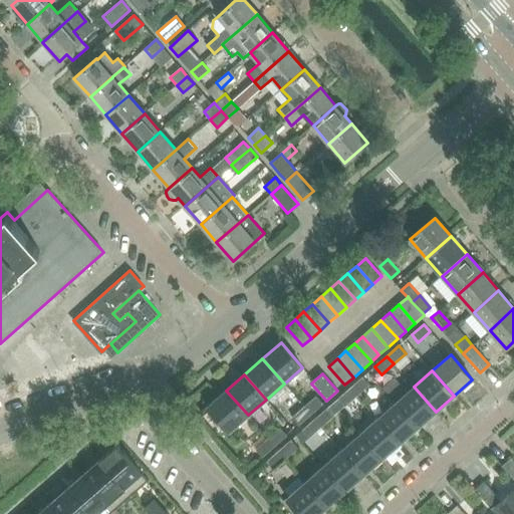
[(362,377),(350,388),(357,396),(369,384),(362,377)]
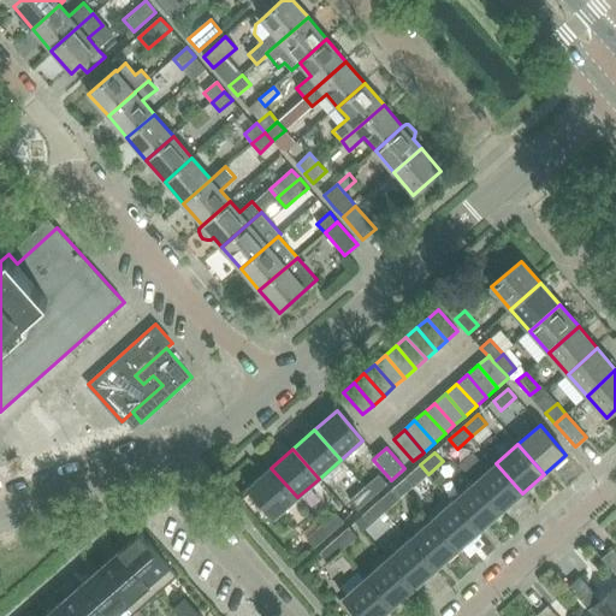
[(496,463),(474,483),(501,513),(522,493),(496,463)]
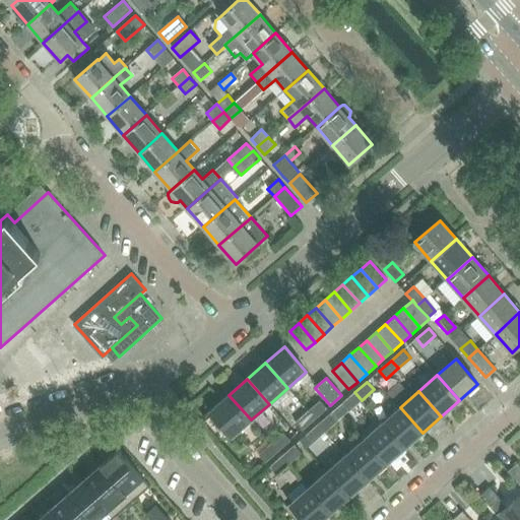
[(354,392),(336,408),(343,416),(362,400),(354,392)]
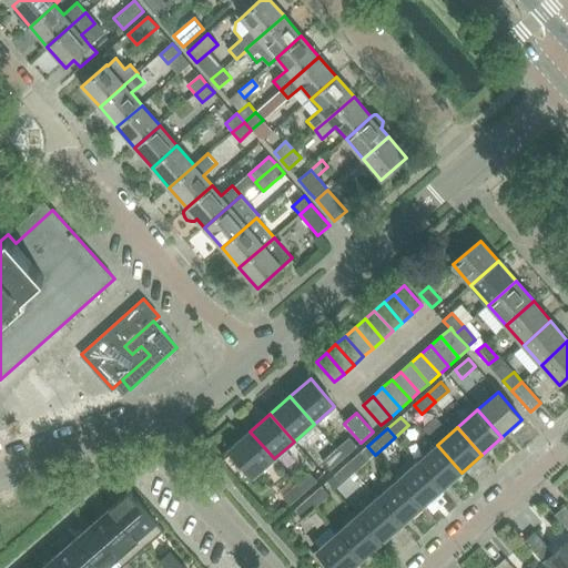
[(274,458),(250,432),(230,449),(253,477),(274,458)]
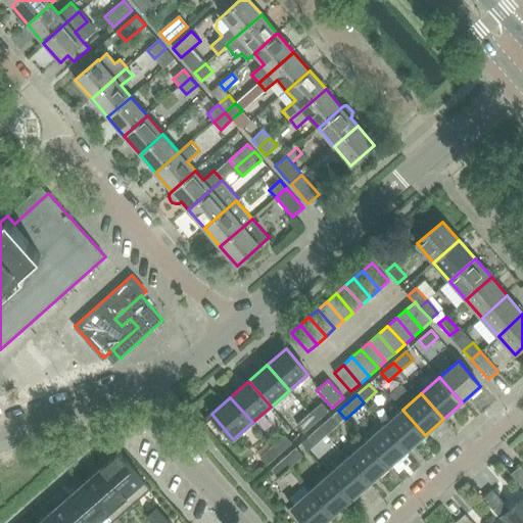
[(322,403),(310,414),(317,422),(329,411),(322,403)]
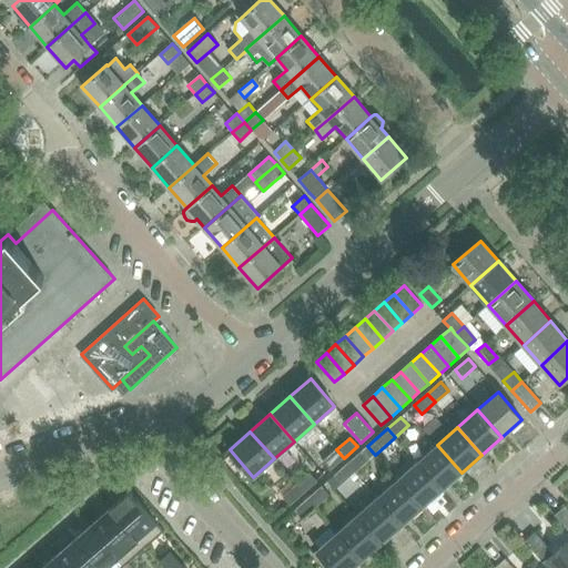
[(437,445),(417,463),(442,490),(462,473),(437,445)]
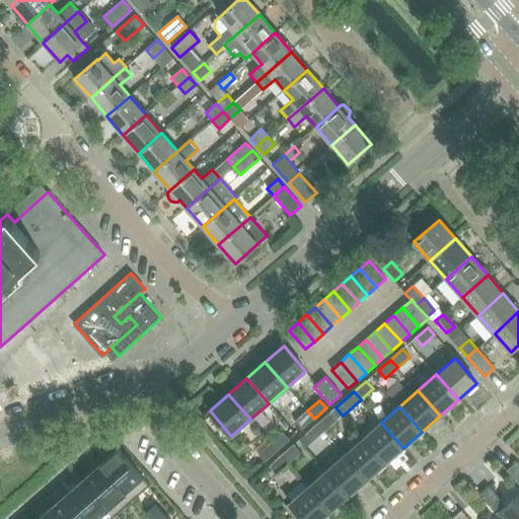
[(336,408),(317,424),(324,432),(343,416),(336,408)]
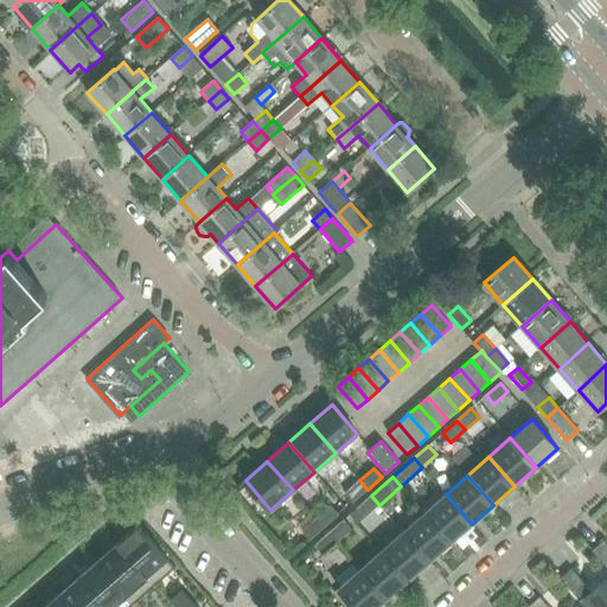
[(368,490),(359,480),(345,493),(352,503),(368,490)]
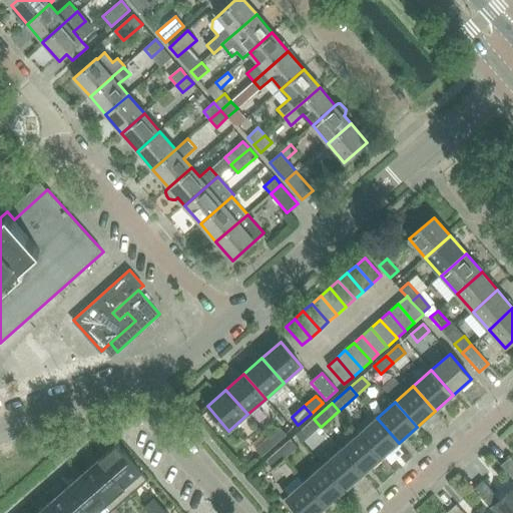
[(377,418),(359,434),(381,459),(399,443),(377,418)]
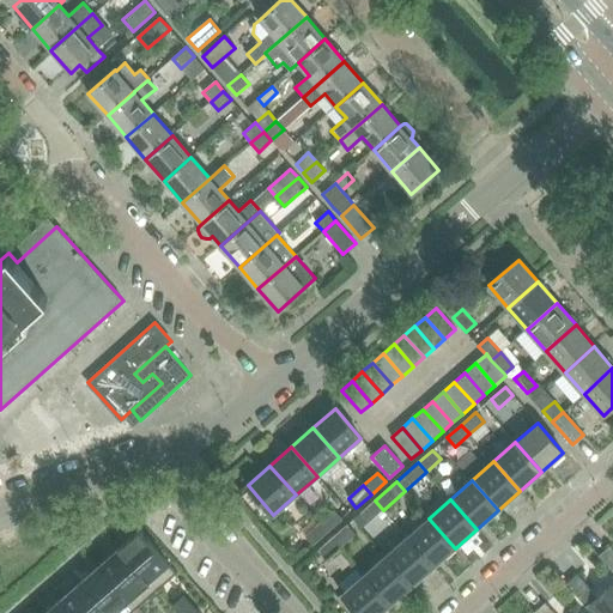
[(383,510),(375,501),(353,520),(360,529),(383,510)]
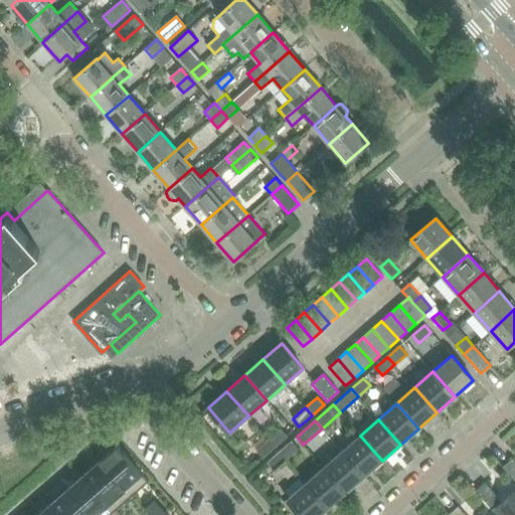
[(281,428),(269,440),(276,447),(288,437),(281,428)]
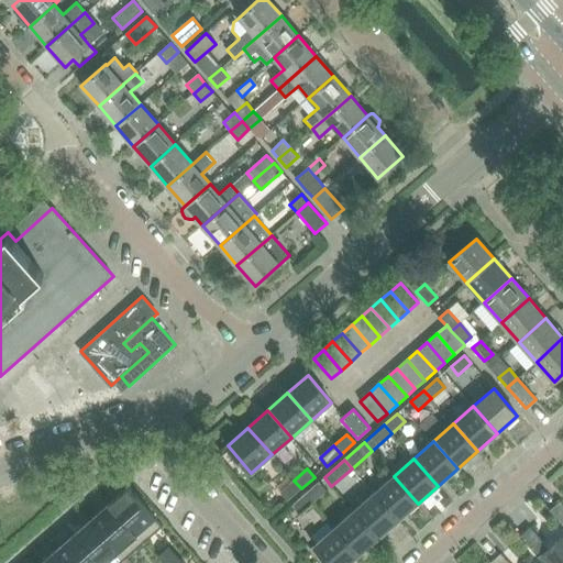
[(394,476),(374,494),(398,520),(418,504),(394,476)]
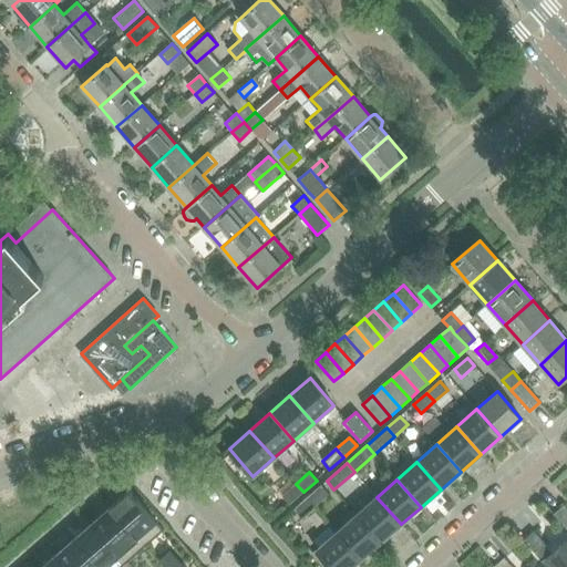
[(303,492),(296,484),(282,496),(289,504),(303,492)]
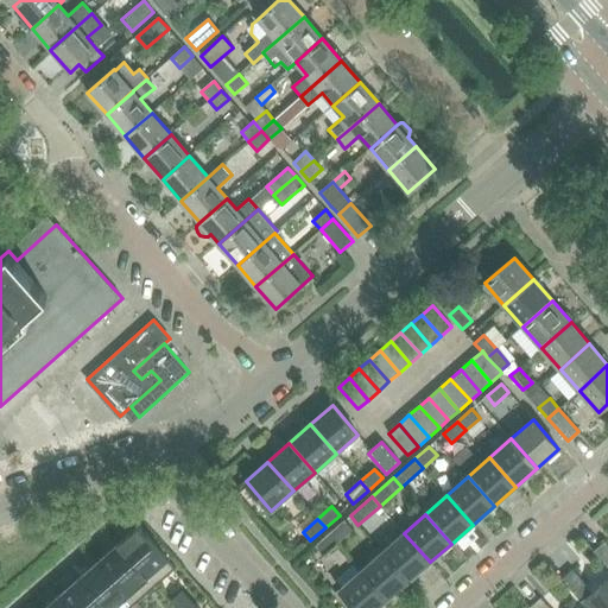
[(343,521),(329,534),(337,543),(352,531),(343,521)]
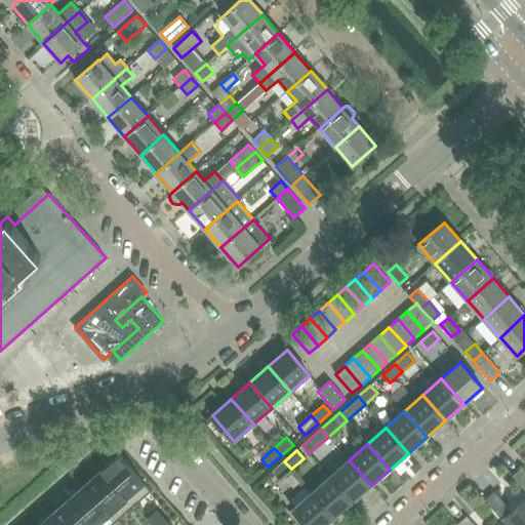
[(103,470),(134,506),(152,490),(120,454),(103,470)]
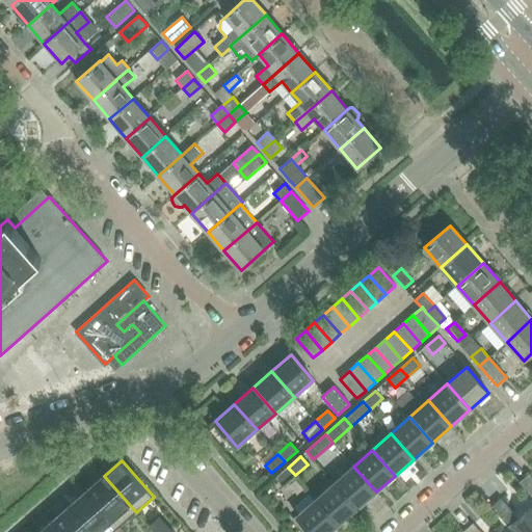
[(353,467),(335,483),(357,508),(376,491),(353,467)]
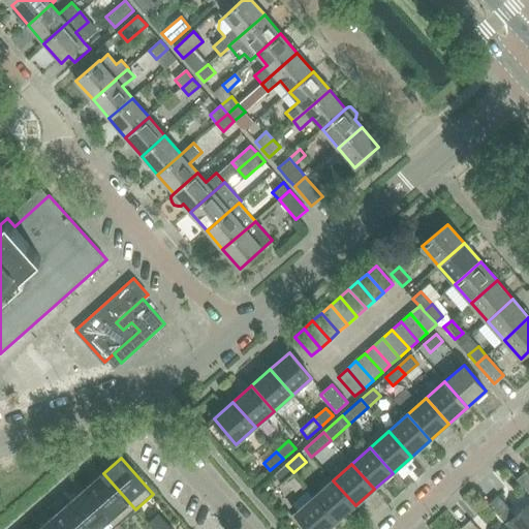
[(293,472),(286,465),(274,475),(280,484),(293,472)]
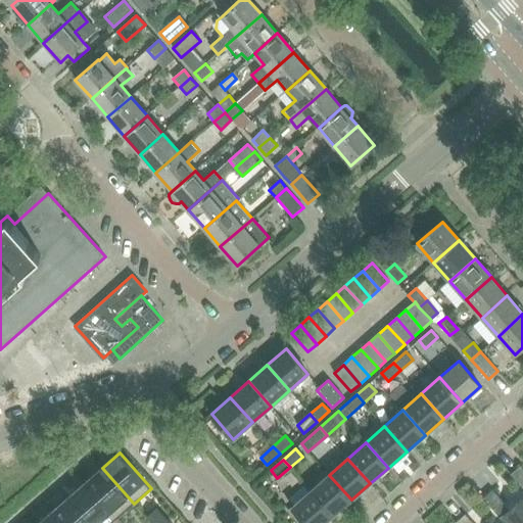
[(511,474),(522,487),(522,469),(520,466),(511,474)]
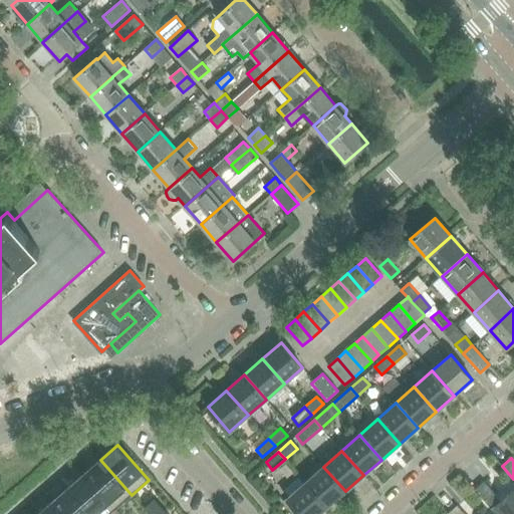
[(83,474),(115,510),(132,495),(100,460),(83,474)]
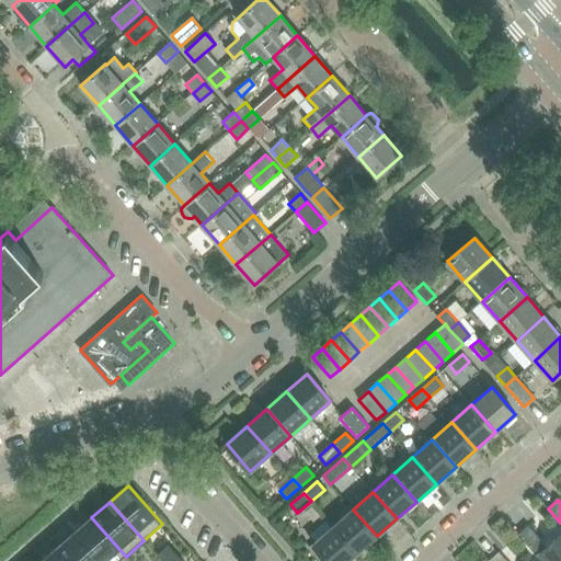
[(353,510),(333,527),(357,553),(377,536),(353,510)]
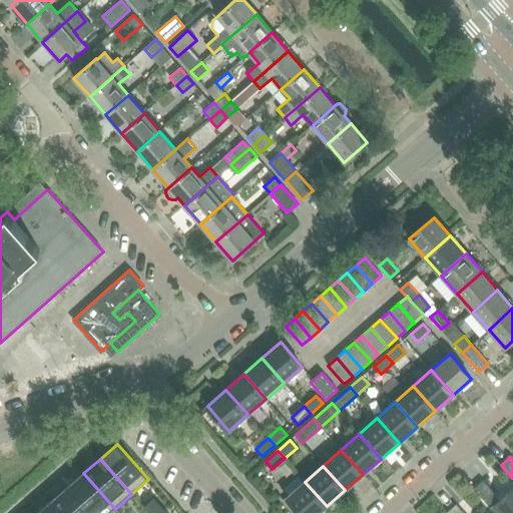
[(67,487),(89,512),(109,512),(115,509),(83,473),(67,487)]
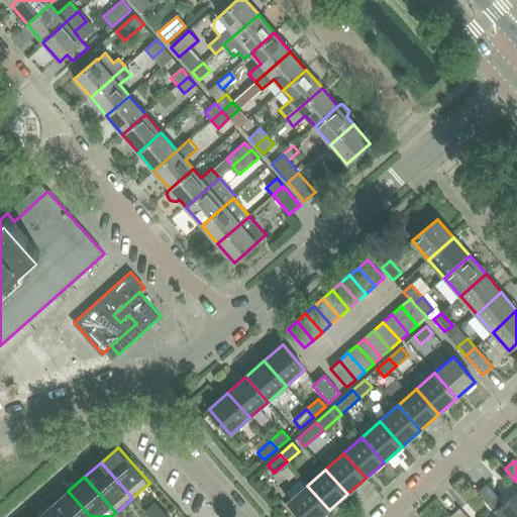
[(478,493),(499,516),(516,516),(516,493),(504,504),(487,485),(478,493)]
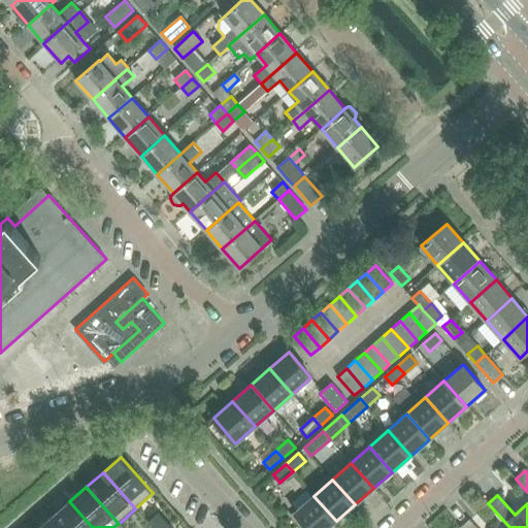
[(327,527),(336,521),(314,496),(294,513),(307,527),(327,527)]
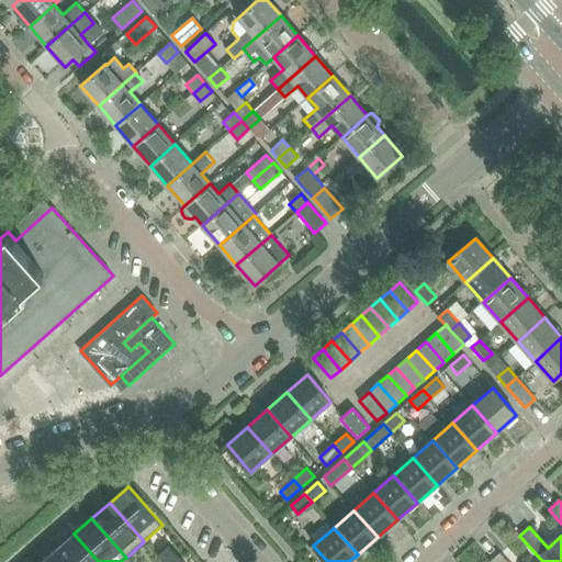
[(56,549),(67,561),(98,561),(74,534),(56,549)]
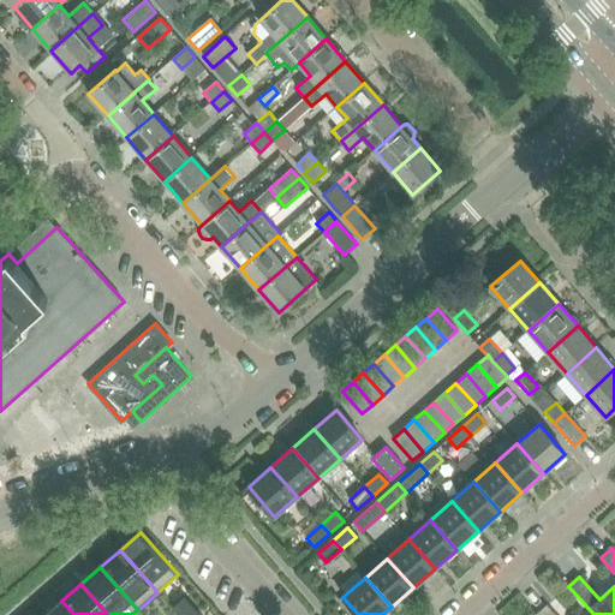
[(45,614),(73,614),(61,601),(45,614)]
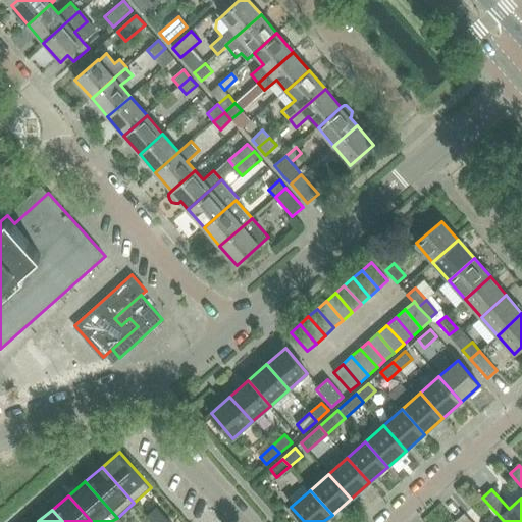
[(455,521),(471,521),(464,513),(455,521)]
